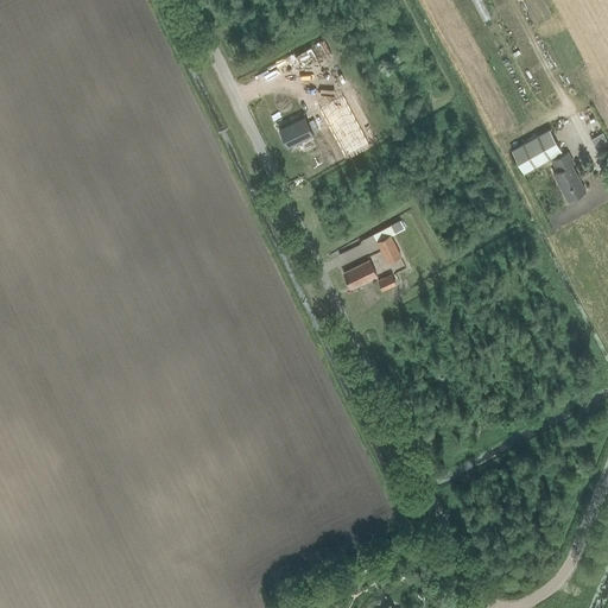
[(303,71),(297,58),(289,62),(295,75),(303,71)]
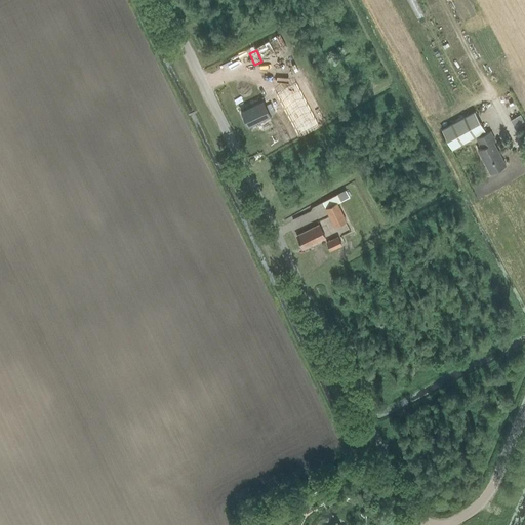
[(230,95),(242,91),(238,79),(226,83),(230,95)]
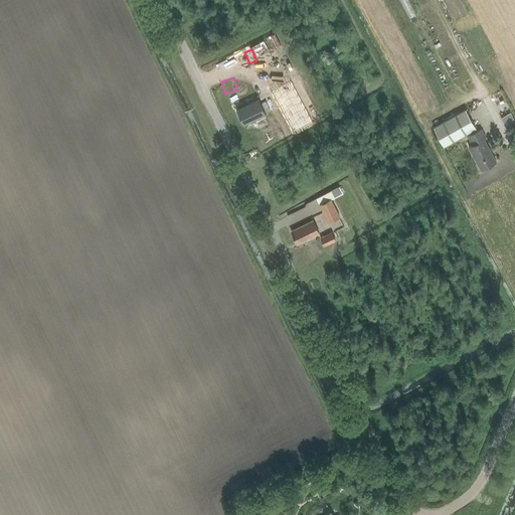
[(272,93),(293,133),(313,122),(291,81),(272,93)]
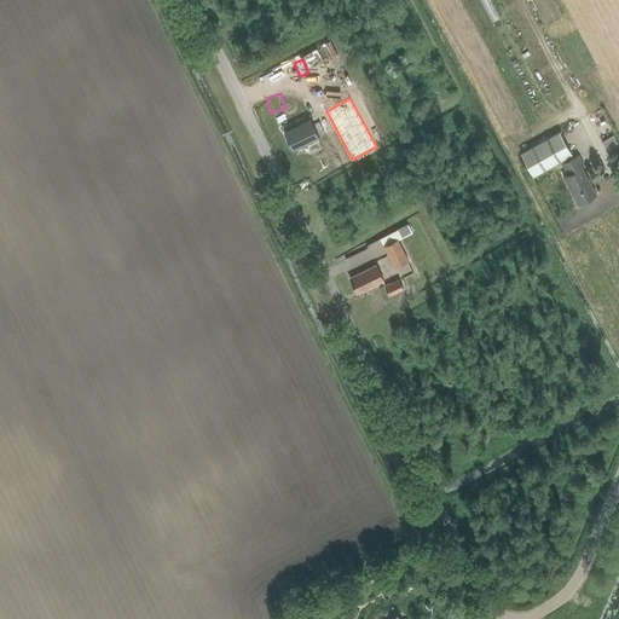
[(310,119),(283,133),(294,152),(319,138),(310,119)]
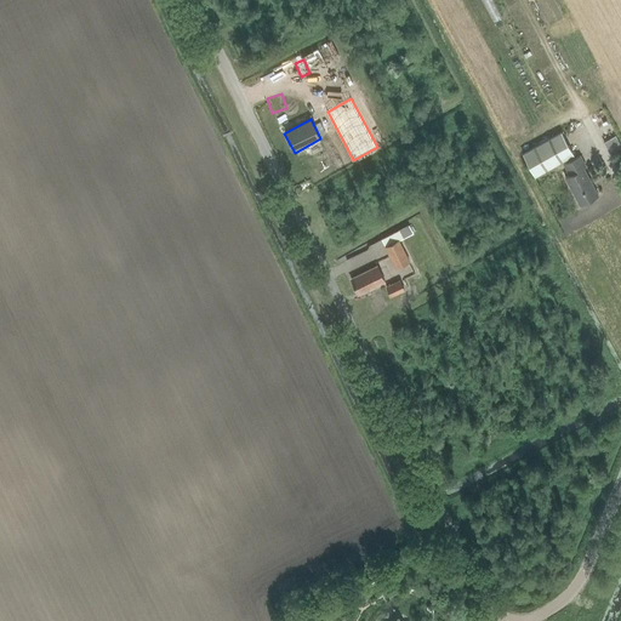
[(535,177),(574,155),(562,132),(523,154),(535,177)]
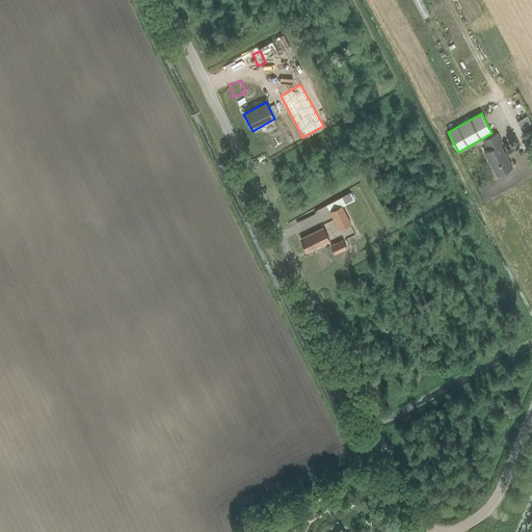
[(522,130),(531,126),(531,122),(529,115),(517,121),(522,130)]
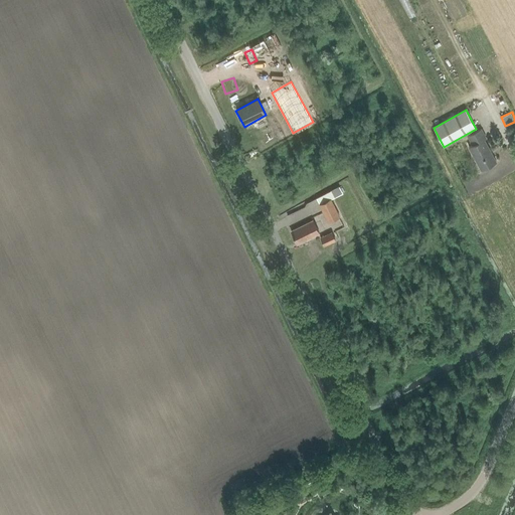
[(481,170),(496,162),(484,140),(486,139),(481,130),(468,137),(473,146),(469,148),(481,170)]
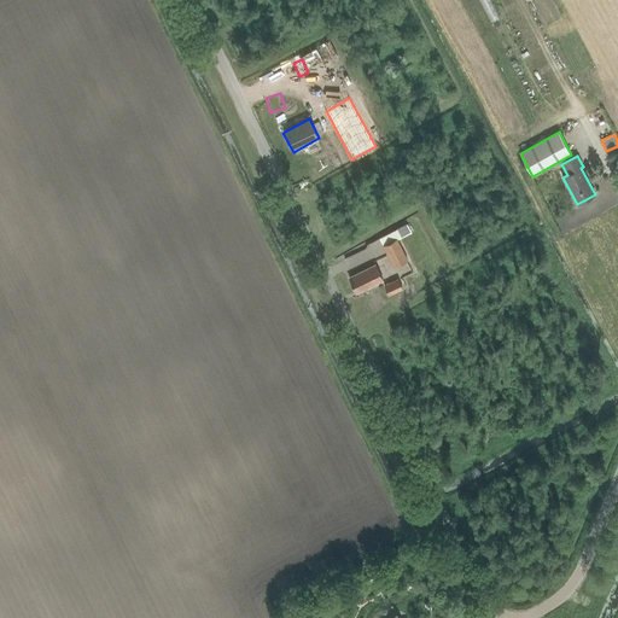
[(406,225),(397,229),(401,237),(410,232),(406,225)]
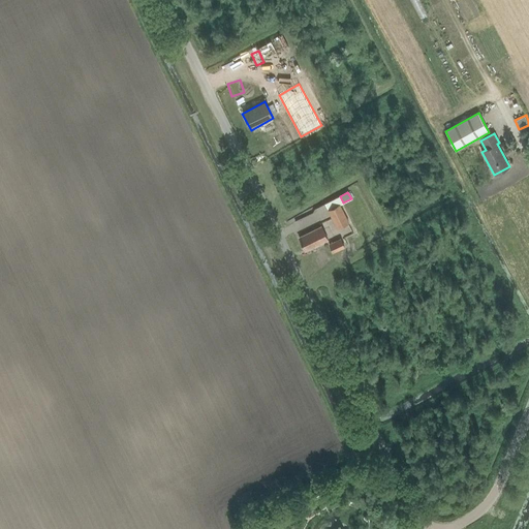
[(340,204),(328,210),(337,228),(349,222),(340,204)]
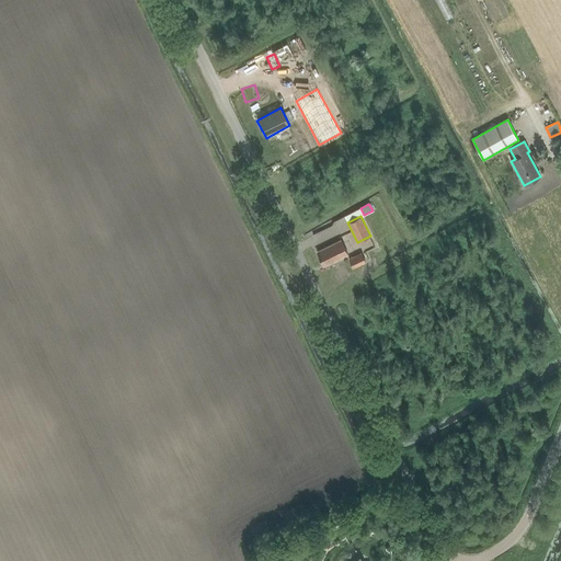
[(341,241),(320,251),(317,253),(321,264),(324,262),(325,264),(347,254),(341,241)]
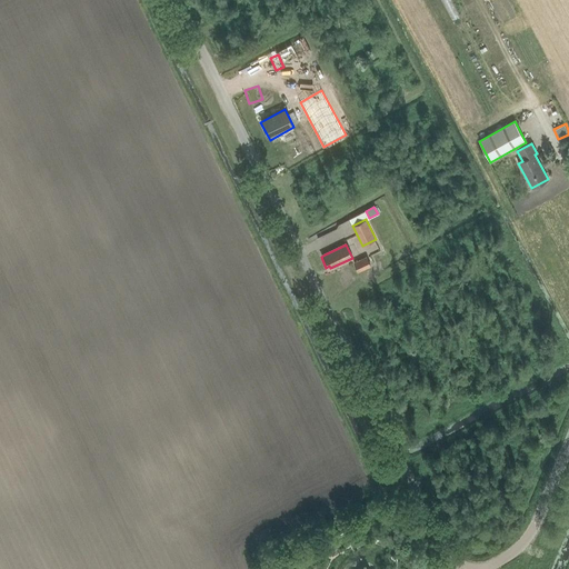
[(366,256),(353,262),(358,271),(370,266),(366,256)]
